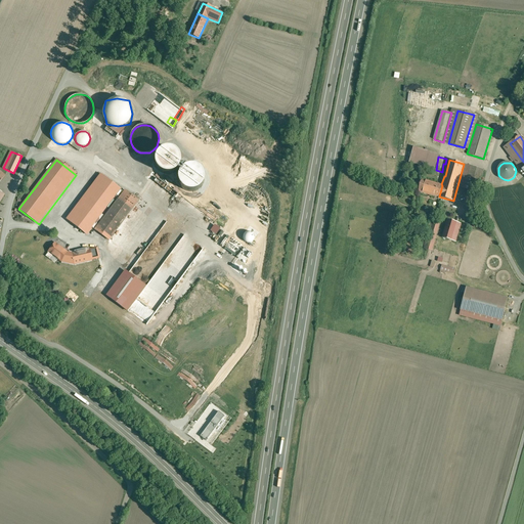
[(484,170),(471,166),(465,188),(474,191),(477,192),(484,170)]
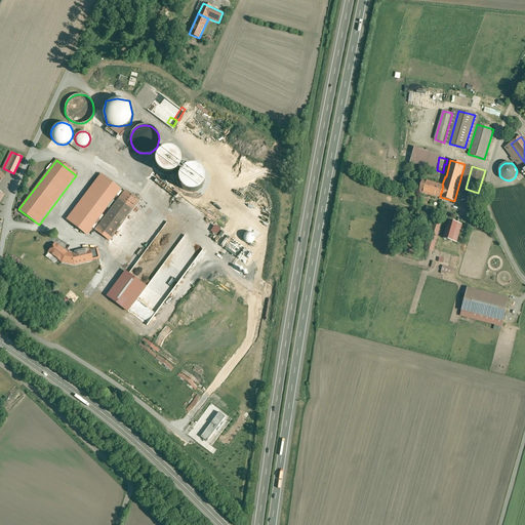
[(99,174),(67,219),(86,234),(120,190),(99,174)]
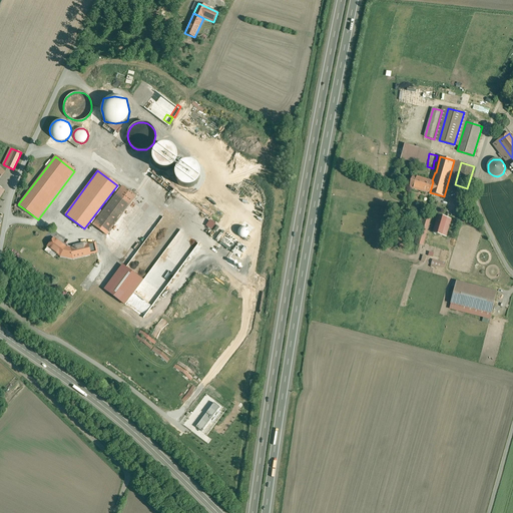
[(432,180),(413,175),(410,187),(425,192),(425,191),(430,192),(433,181),(432,180)]
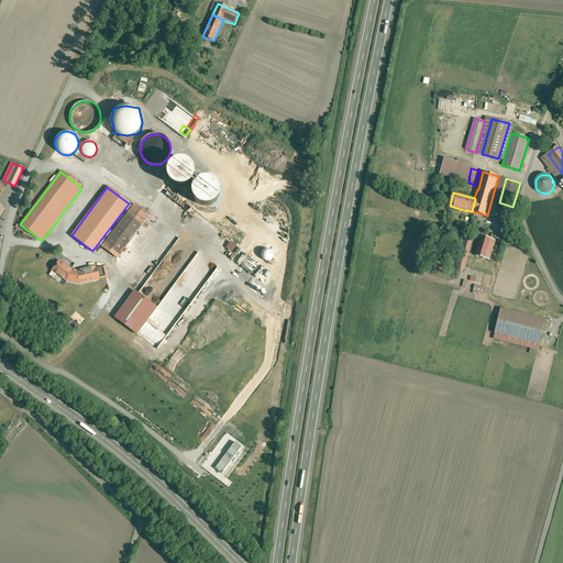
[(134,205),(102,246),(117,257),(148,216),(134,205)]
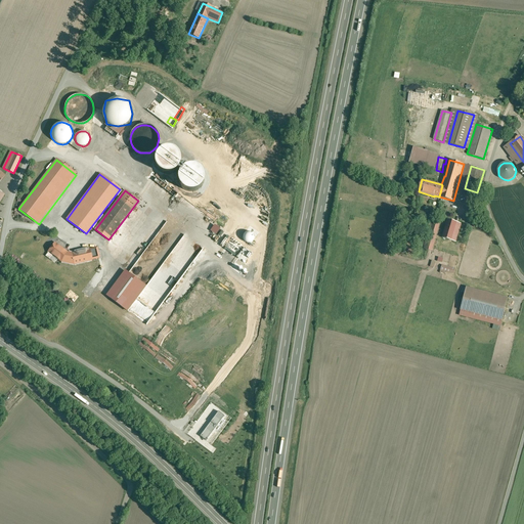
[(477,192),(474,191),(470,206),(475,208),(479,193),(477,192)]
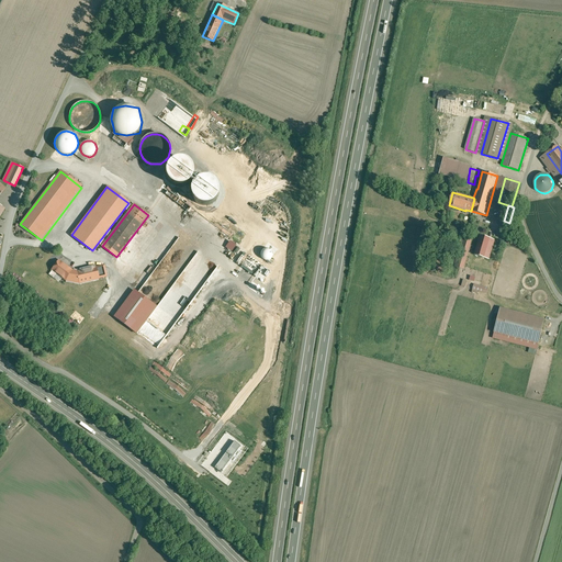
[(272,233),(265,254),(277,258),(278,255),(274,254),(281,236),(272,233)]
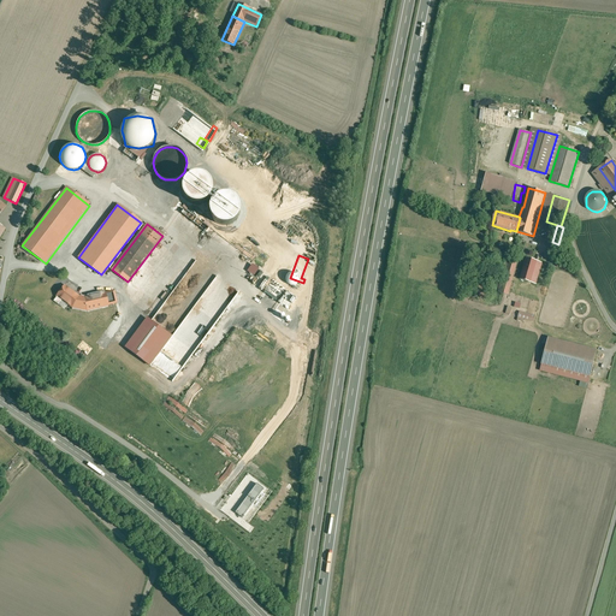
[(542,262),(527,258),(520,279),(535,284),(542,262)]
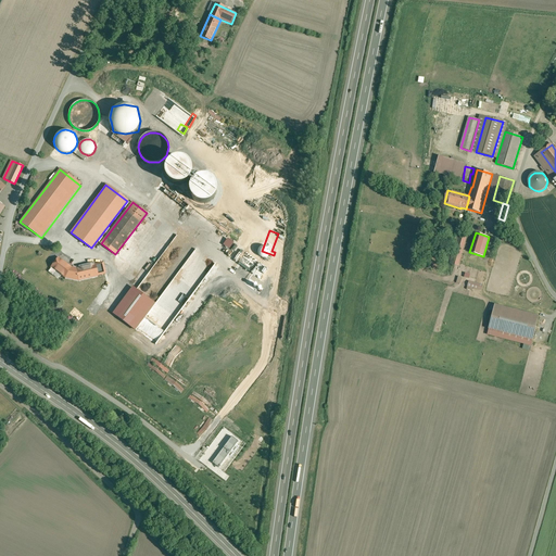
[(458,235),(451,264),(458,266),(467,238),(458,235)]
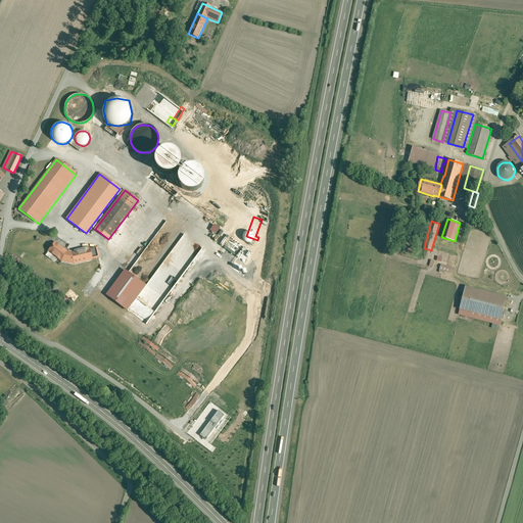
[(67,252),(55,243),(48,251),(49,251),(53,254),(61,260),(63,258),(67,252)]
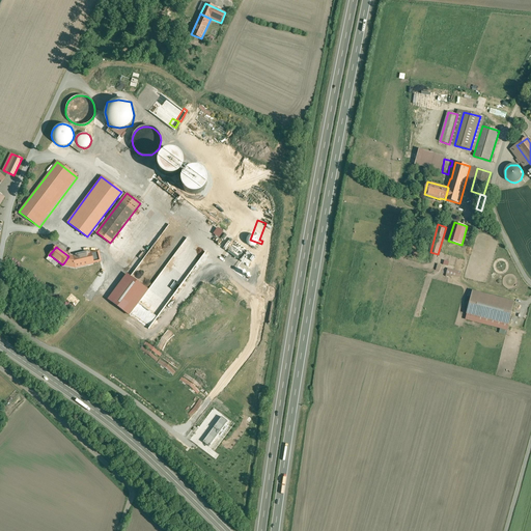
[(68,256),(64,262),(67,266),(73,259),(68,256)]
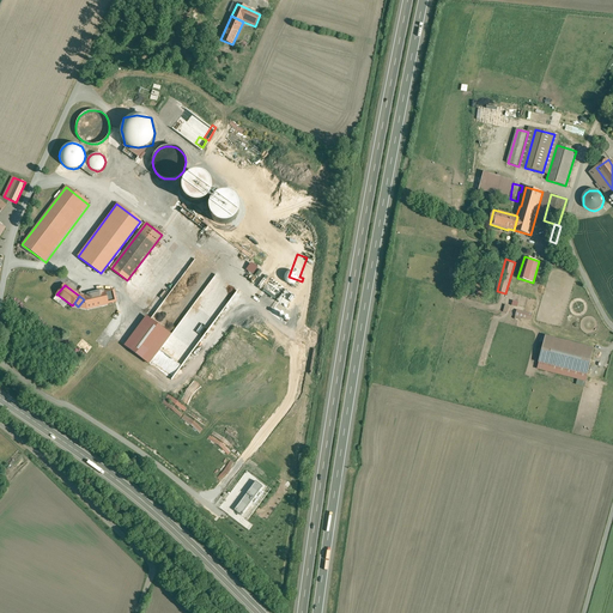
[(151,319),(128,349),(150,364),(171,335),(151,319)]
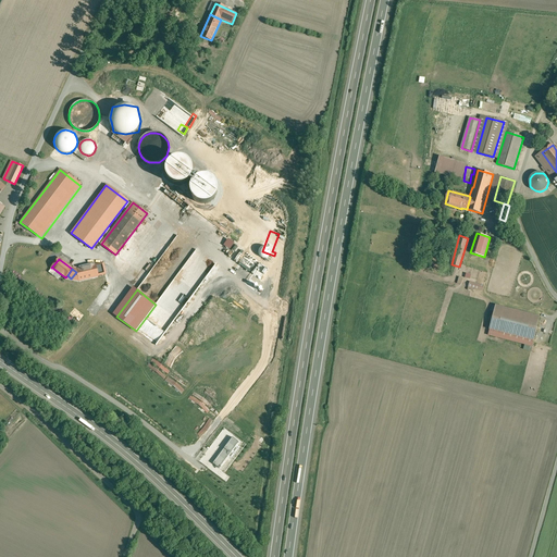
[(540,318),(496,307),(491,329),(534,339),(540,318)]
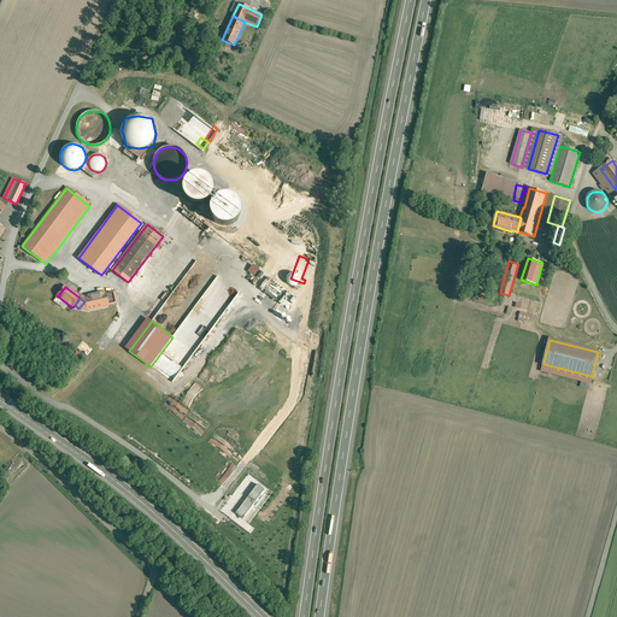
[(181,365),(184,369),(200,352),(195,348),(181,365)]
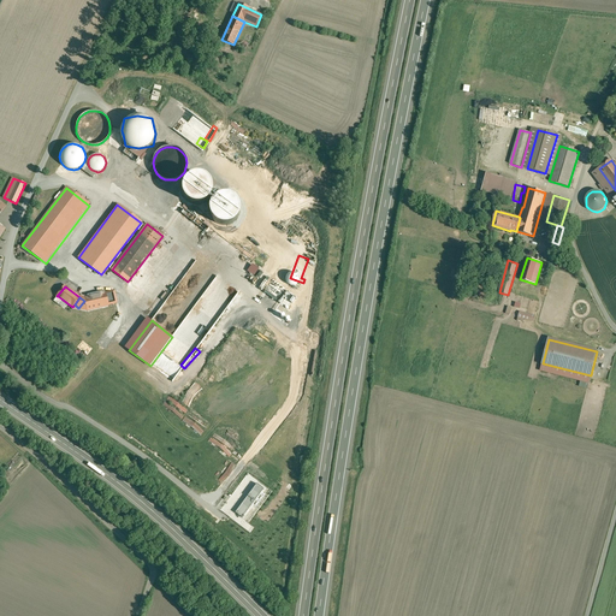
[(591,375),(543,363),(540,371),(588,383),(591,375)]
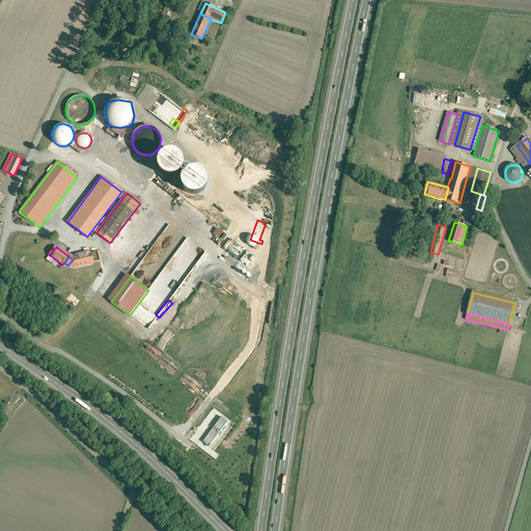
[(128,323),(124,327),(145,338),(152,327),(134,317),(131,325),(128,323)]
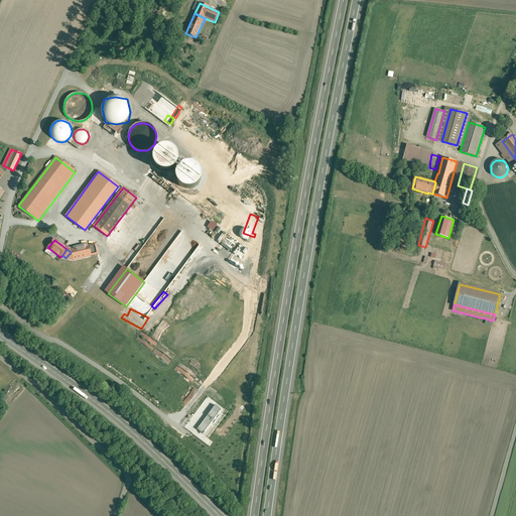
[(155,347),(157,344),(142,332),(140,335),(155,347)]
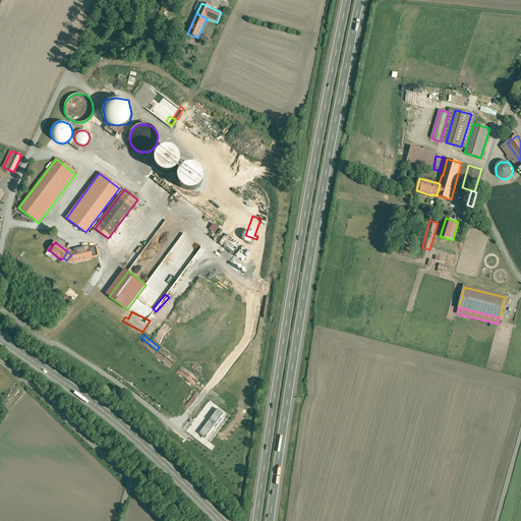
[(198,433),(205,438),(223,413),(217,409),(198,433)]
